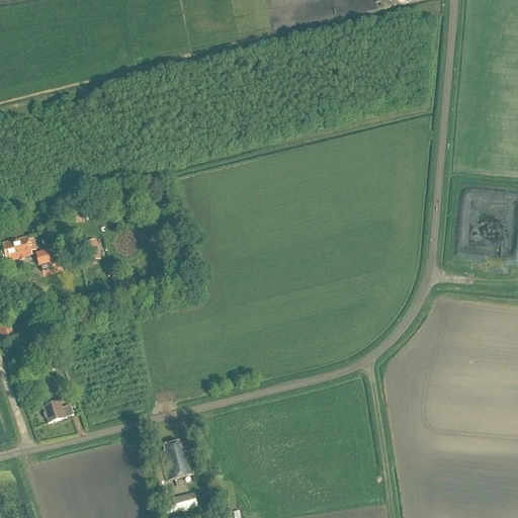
[(9,259),(10,263),(18,260),(19,262),(24,261),(23,258),(31,256),(30,253),(35,251),(32,240),(27,242),(27,238),(0,245),(0,246),(3,260),(9,259)]
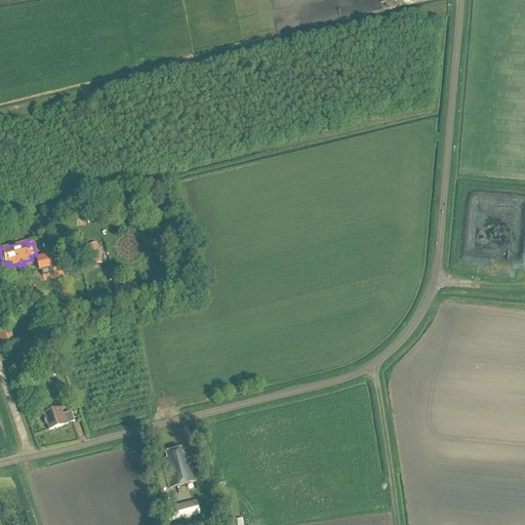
[(85,246),(90,267),(101,264),(95,243),(85,246)]
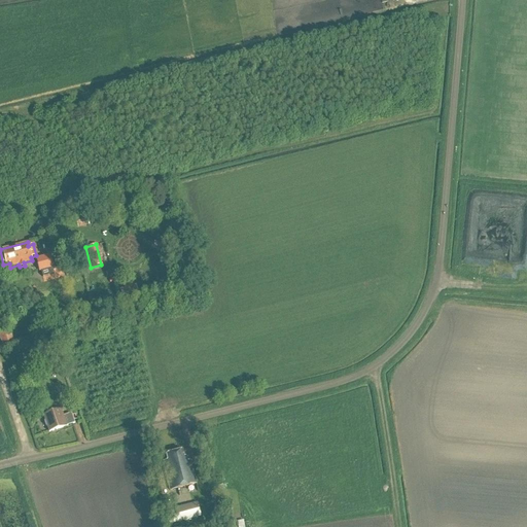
[(53,267),(48,253),(36,257),(39,270),(53,267)]
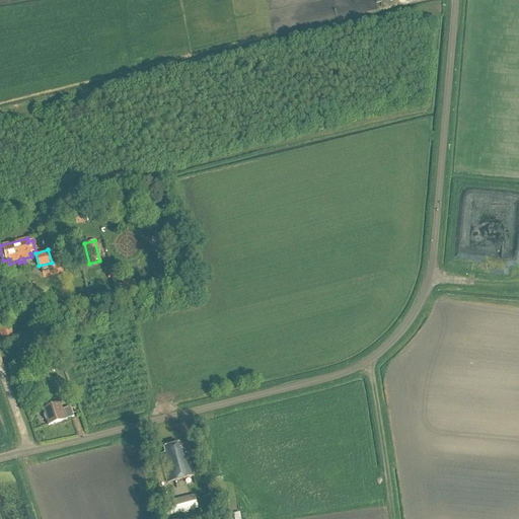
[(136,294),(133,283),(118,287),(121,298),(136,294)]
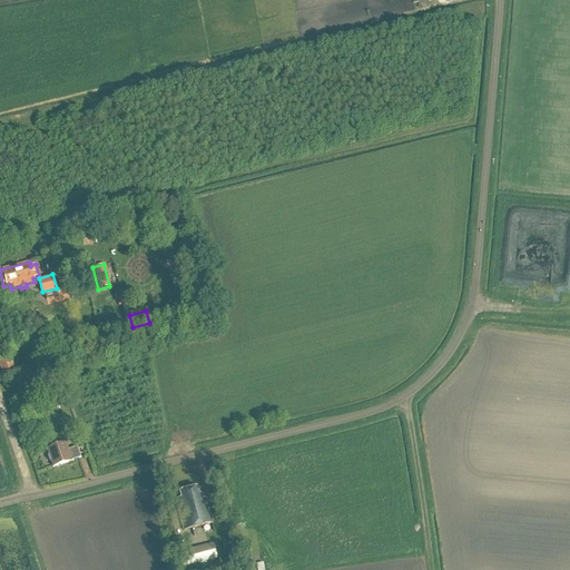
[(53,332),(57,336),(62,332),(59,327),(53,332)]
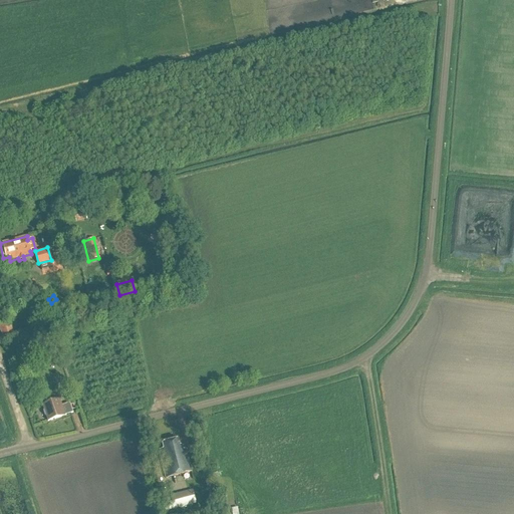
[(0,325),(0,328),(4,339),(15,336),(10,322),(0,325)]
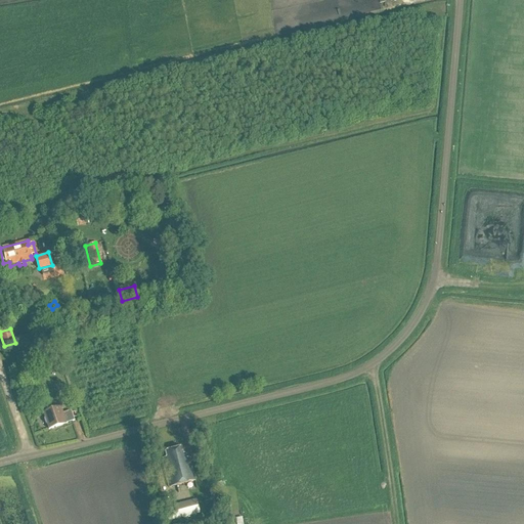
[(14,356),(18,367),(36,361),(32,349),(14,356)]
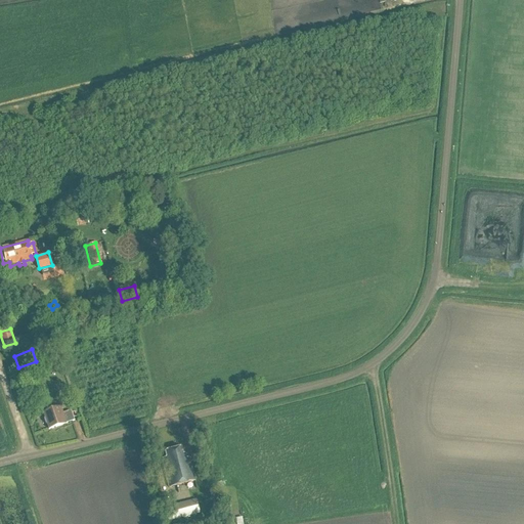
[(42,415),(48,431),(64,425),(73,422),(70,412),(61,415),(59,408),(42,415)]
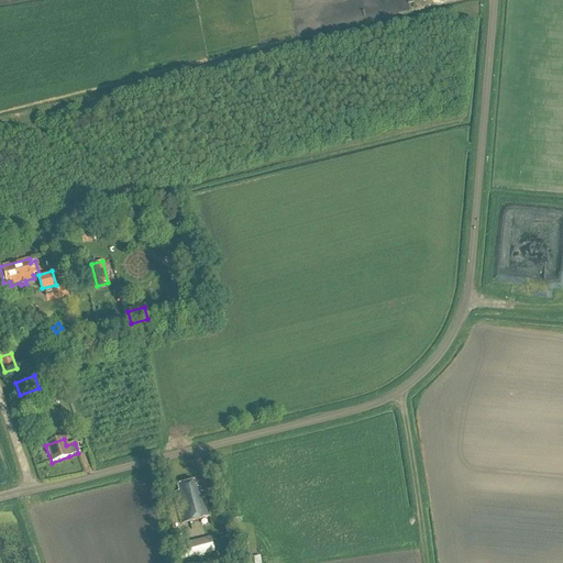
[(169,495),(177,526),(209,518),(203,495),(196,497),(194,490),(191,490),(190,484),(173,487),(175,494),(169,495)]
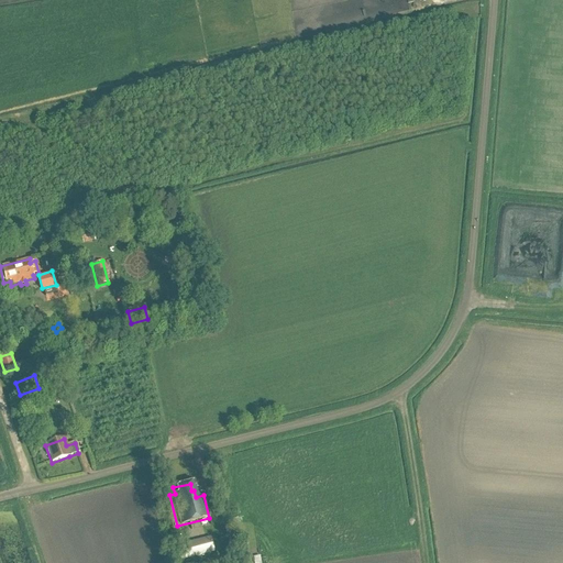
[(186,545),(189,559),(213,552),(210,539),(186,545)]
